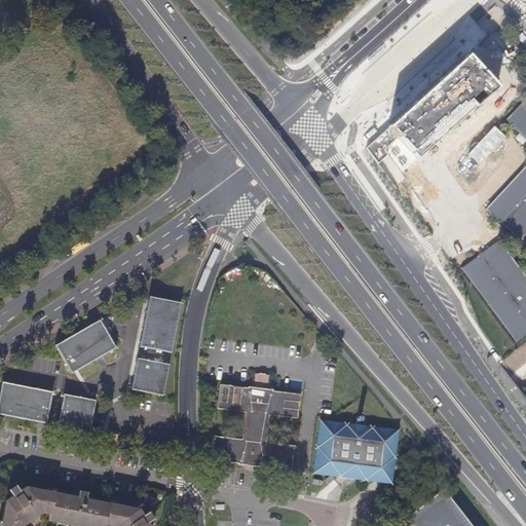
[(398,137),(418,159),(498,88),(470,55),(389,127),(398,137)]
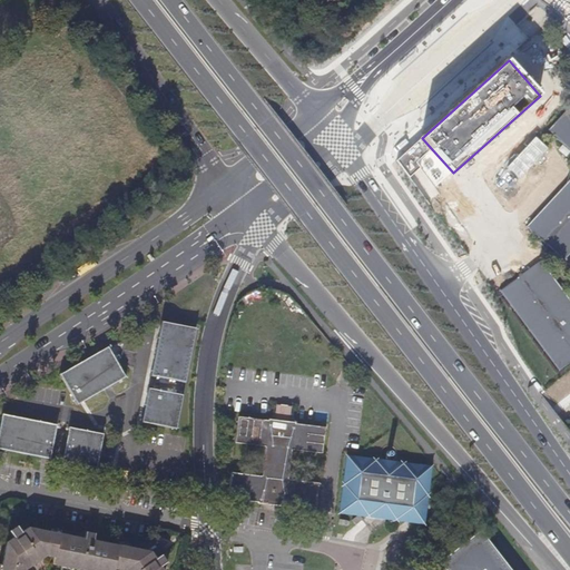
[(569,106),(548,130),(569,150),(569,106)]
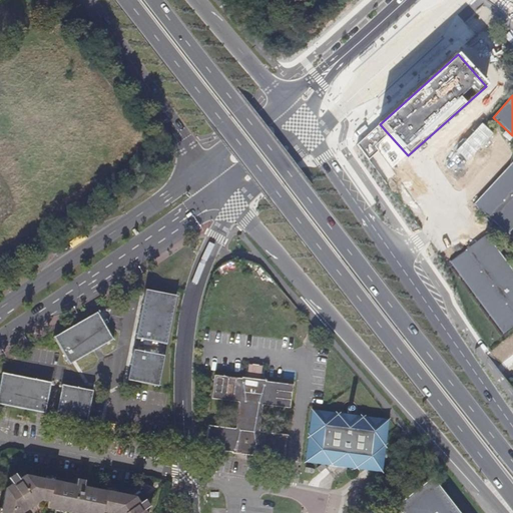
[(388,133),(380,124),(357,144),(369,159),(379,149),(375,145),(388,133)]
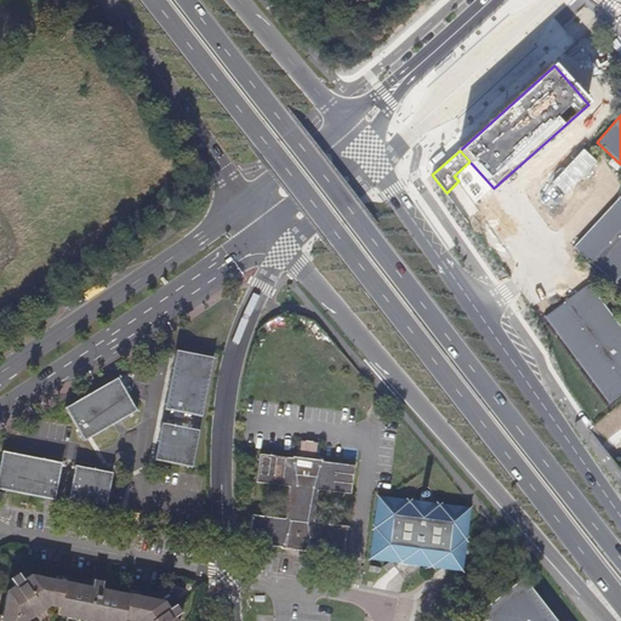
[(620,194),(574,248),(615,284),(620,277),(620,194)]
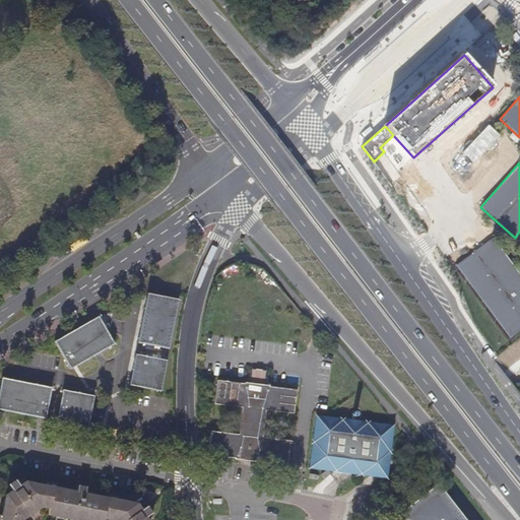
[(519,330),(519,276),(492,240),(454,266),(510,338),(519,330)]
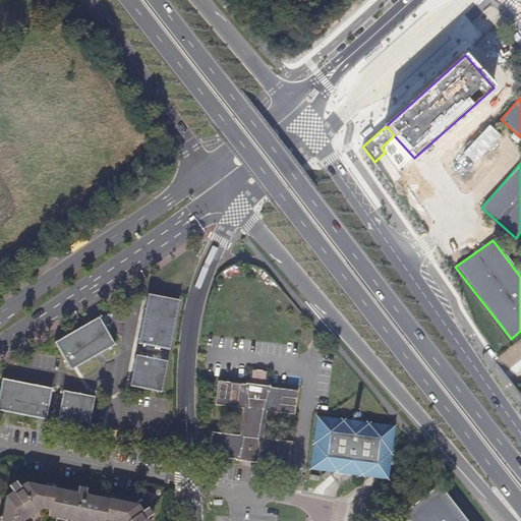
[(149,294),(138,344),(170,350),(179,300),(149,294)]
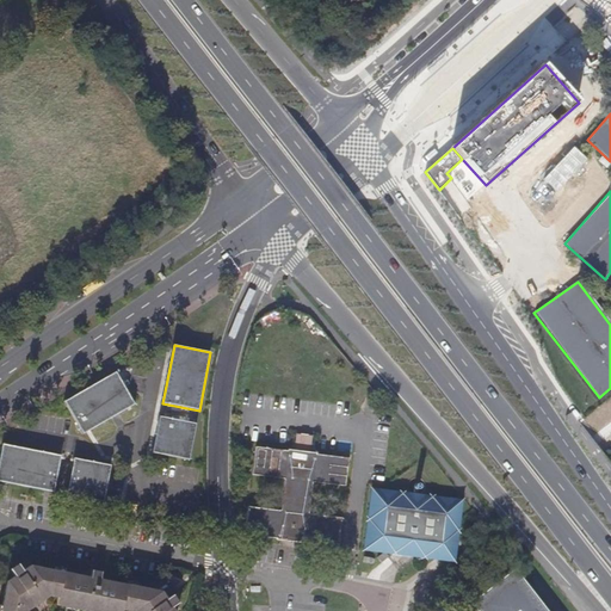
[(116,372),(66,402),(84,434),(112,417),(117,414),(135,403),(116,372)]
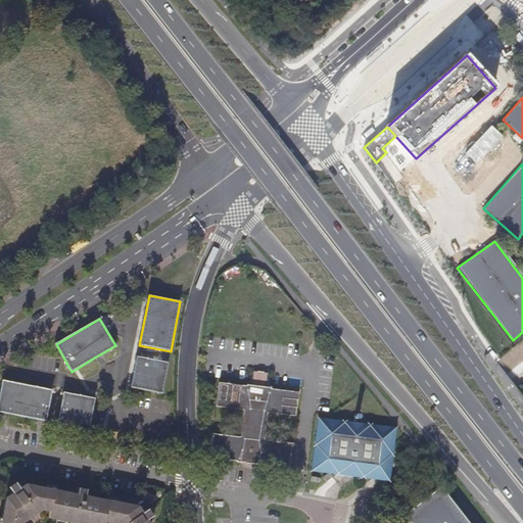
[(137,357),(131,388),(162,393),(169,363),(137,357)]
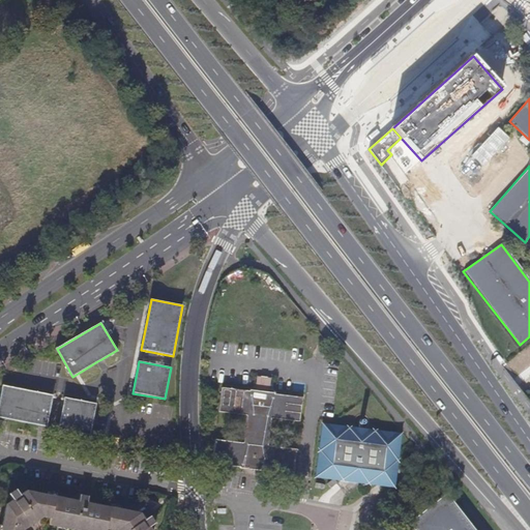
[(253,387),(253,389),(251,389),(249,391),(223,388),(219,411),(247,416),(243,442),(215,439),(212,463),(240,466),(241,468),(264,471),(265,470),(292,473),(295,449),(267,445),(271,418),(299,421),(299,417),(302,398),(275,394),(275,392),(272,392),(273,380),(254,379),(253,387)]
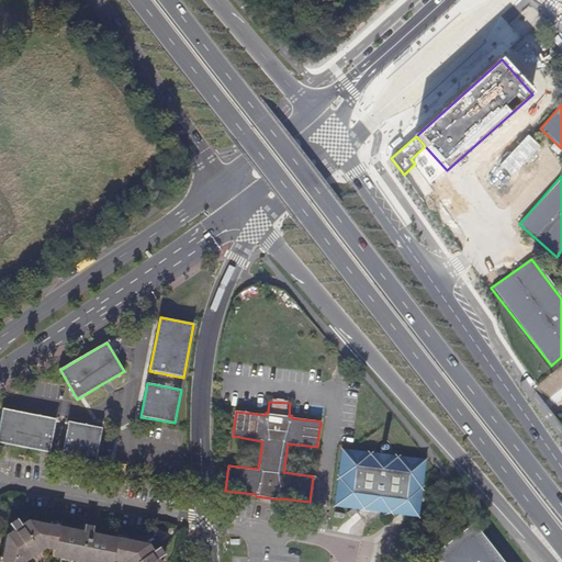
[(2,408),(0,418),(0,442),(49,453),(56,419),(13,411),(2,408)]
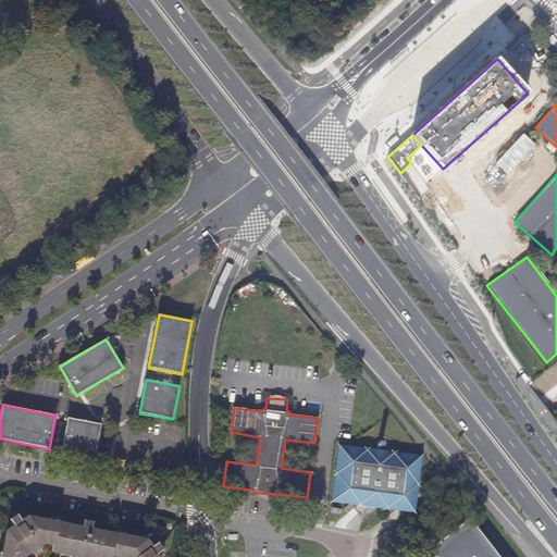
[(67,418),(62,452),(95,458),(101,424),(97,424),(90,422),(67,418)]
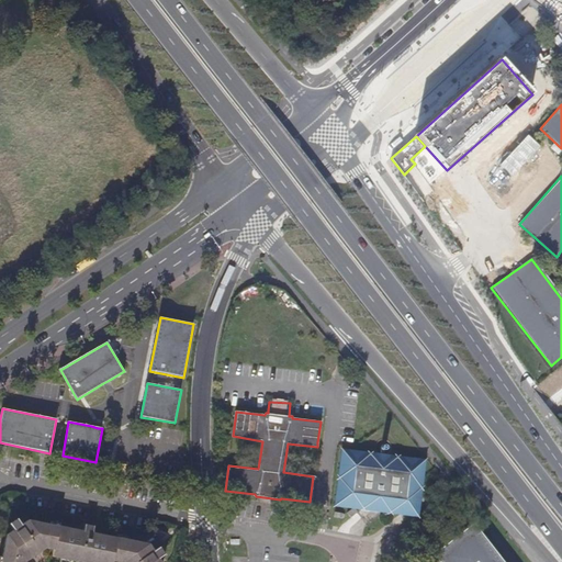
[(389,512),(422,487),(397,458),(381,470),(370,454),(339,476),(362,508),(378,497),(389,512)]
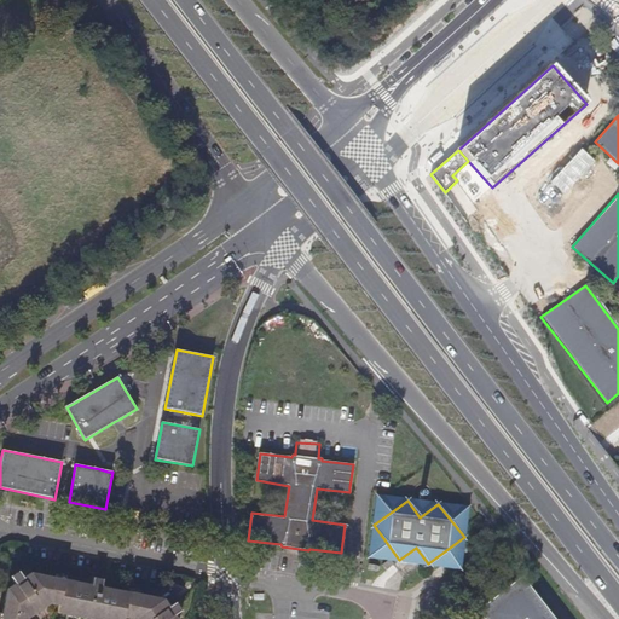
[(146,507),(145,514),(145,515),(154,516),(156,509),(146,507)]
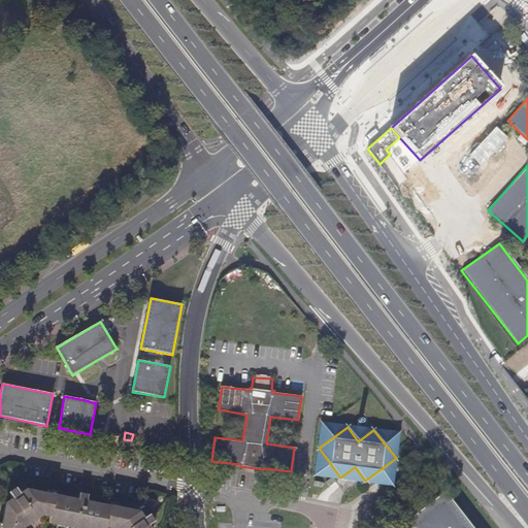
[(150,527),(149,525),(154,521),(150,515),(144,518),(141,513),(87,501),(88,495),(80,493),(78,499),(27,489),(20,493),(15,487),(9,491),(12,497),(5,502),(0,527),(22,527),(23,527),(42,515),(51,517),(50,523),(77,527),(104,527),(105,527),(111,527),(150,527)]
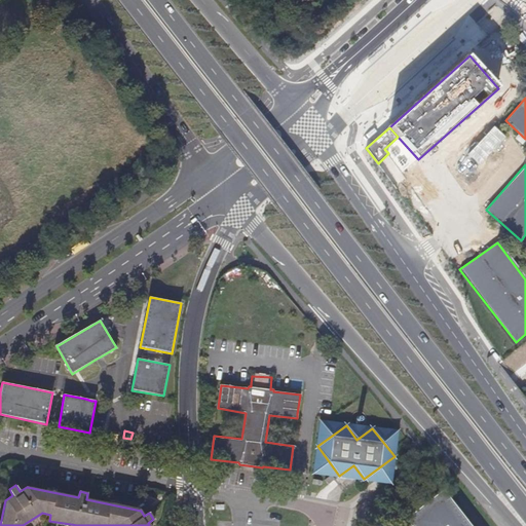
[(472,525),(443,488),(405,518),(411,525),(472,525)]
